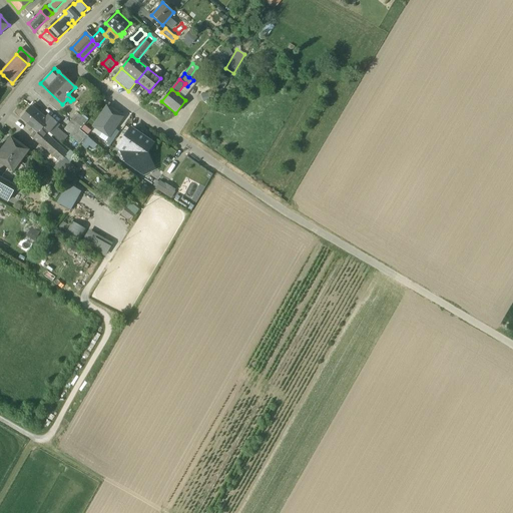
[(43,127),(48,132),(56,123),(49,117),(46,119),(31,106),(25,112),(43,127)]
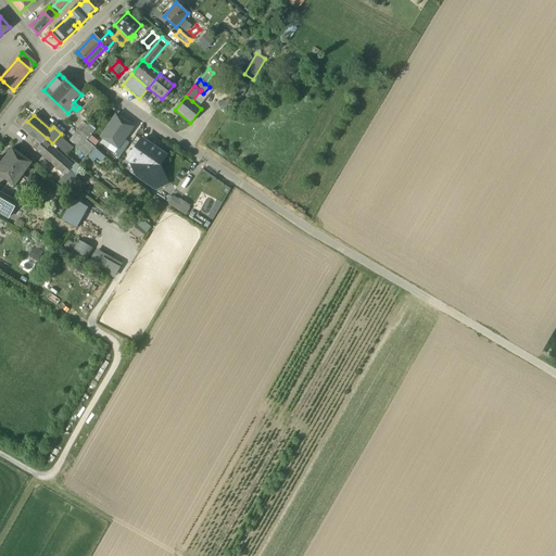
[(115,116),(101,137),(118,149),(124,139),(133,127),(115,116)]
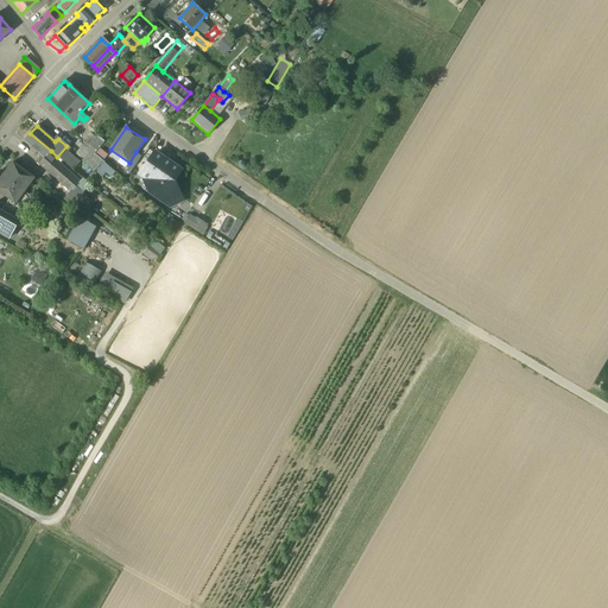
[(49,154),(51,151),(30,133),(24,140),(44,158),(45,159),(49,154)]
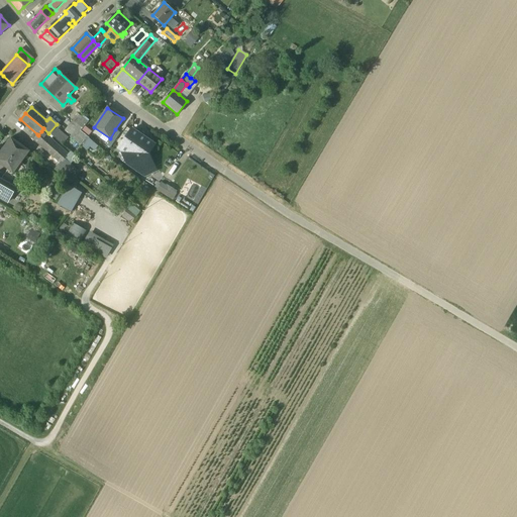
[(78,114),(71,123),(80,131),(88,122),(78,114)]
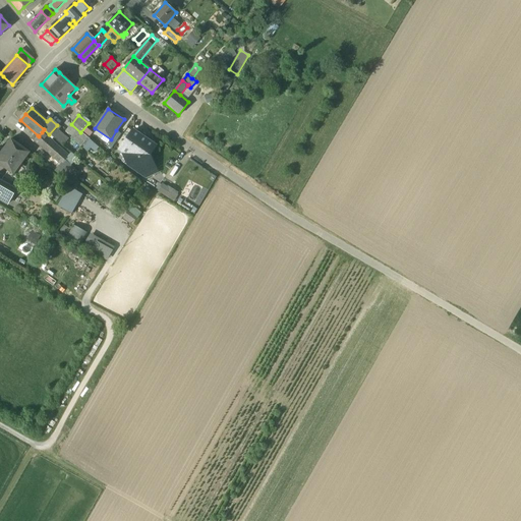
[(90,139),(80,132),(71,124),(65,131),(83,147),(90,139)]
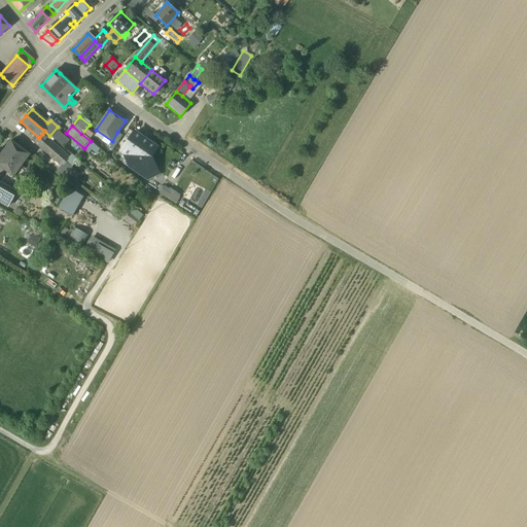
[(61,129),(58,127),(49,136),(51,137),(62,146),(67,140),(58,132),(61,129)]
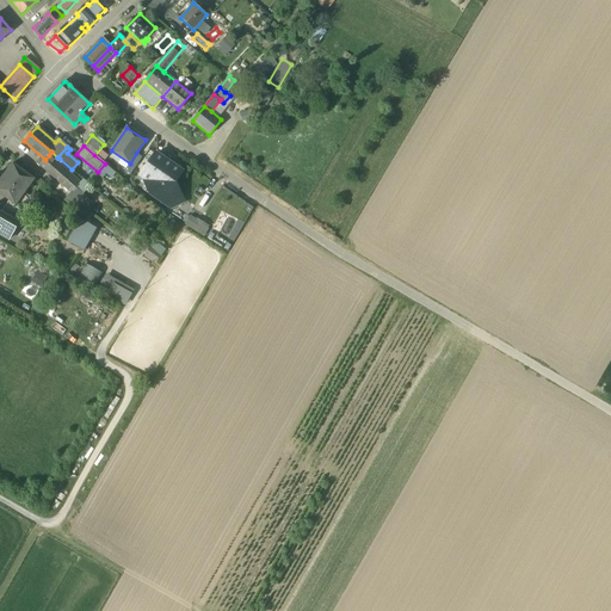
[(49,155),(56,162),(60,159),(57,158),(51,152),(49,155)]
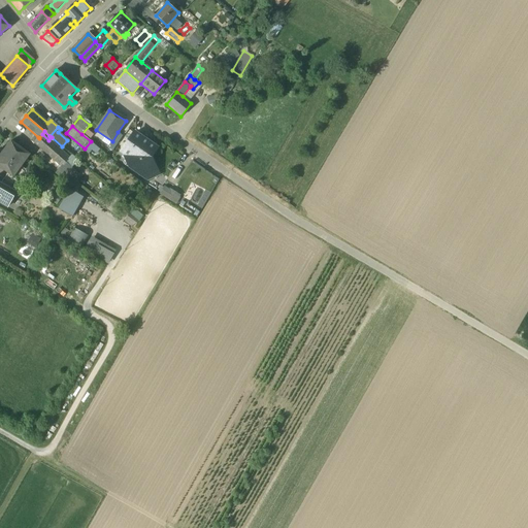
[(112,141),(108,147),(112,151),(123,136),(118,132),(112,141)]
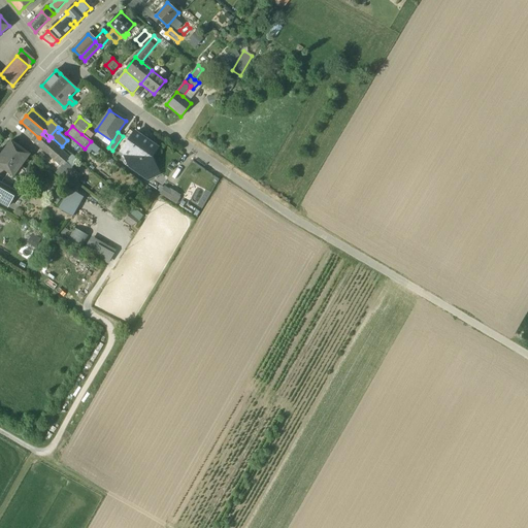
[(131,167),(142,175),(155,169),(150,158),(156,149),(134,133),(121,152),(126,155),(131,167)]
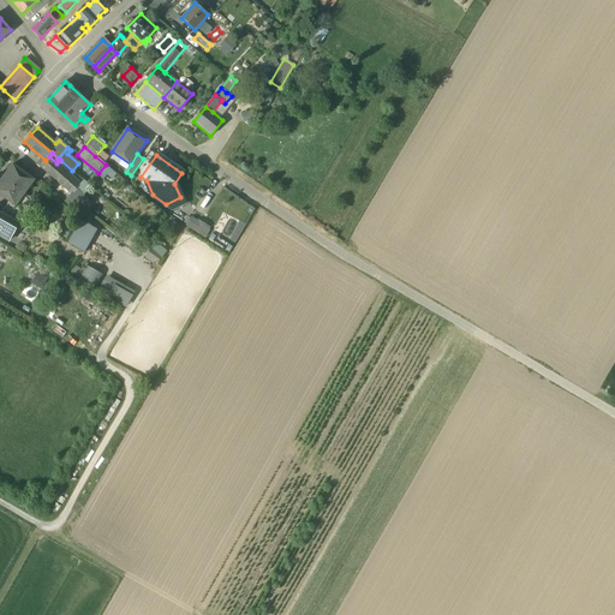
[(40,166),(71,193),(77,189),(81,184),(57,163),(49,156),(46,161),(45,160),(40,166)]
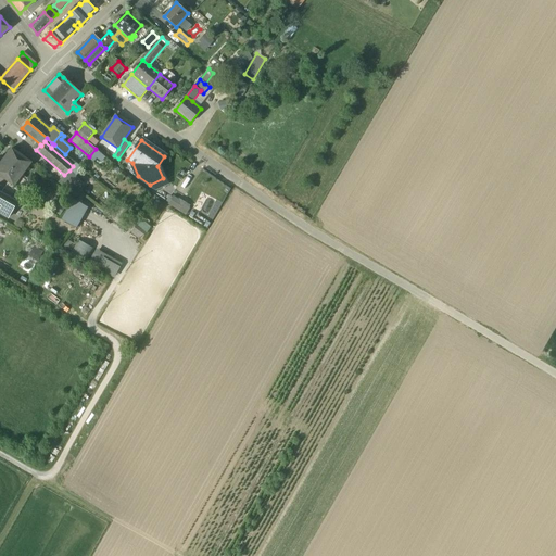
[(0,175),(9,181),(14,186),(22,174),(30,163),(12,149),(0,165),(0,175)]
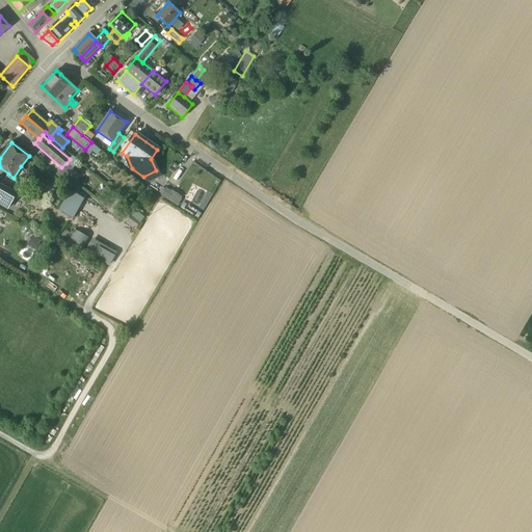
[(91,142),(85,150),(90,155),(94,152),(98,155),(101,151),(91,142)]
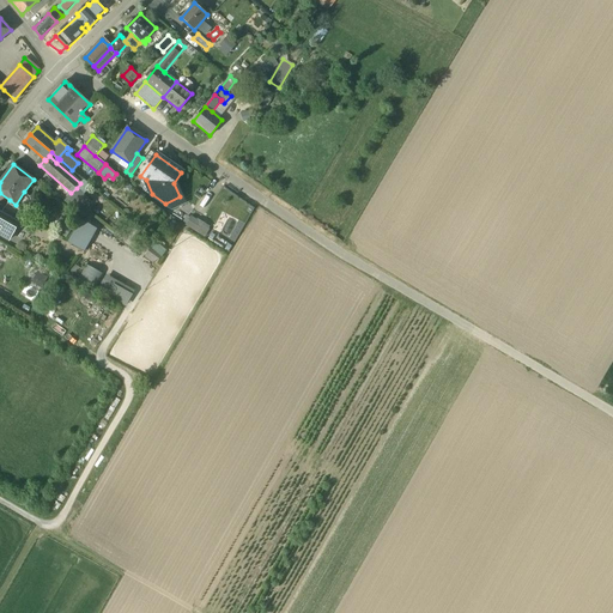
[(84,180),(80,183),(77,188),(84,194),(91,186),(84,180)]
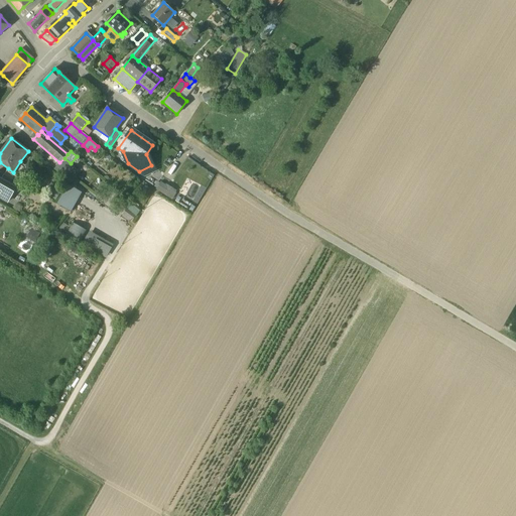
[(65,158),(59,162),(53,170),(63,178),(69,173),(75,167),(71,163),(65,158)]
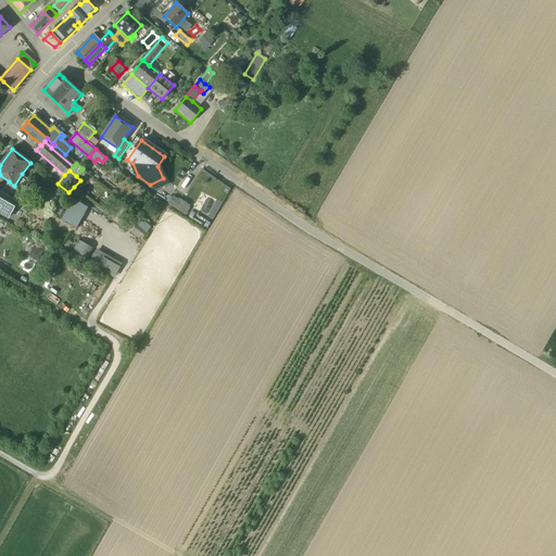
[(9,181),(3,188),(15,196),(24,200),(27,196),(24,193),(33,181),(22,174),(14,186),(9,181)]
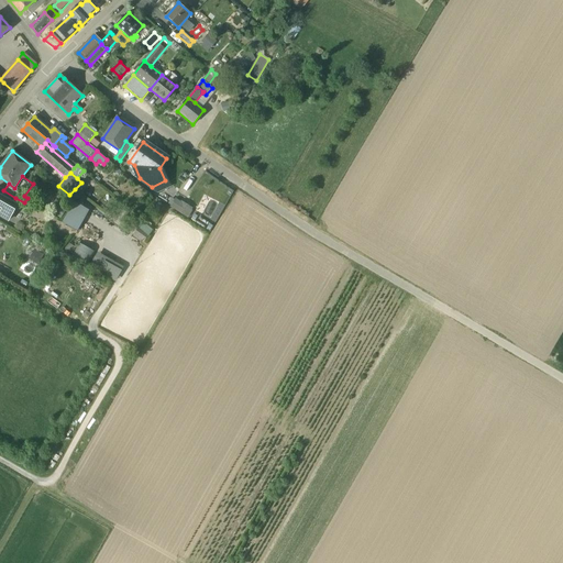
[(165,180),(152,187),(158,191),(168,186),(165,180)]
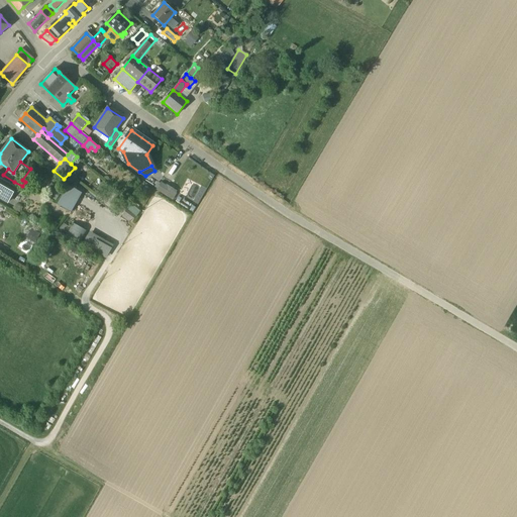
[(78,171),(75,168),(69,174),(72,177),(78,171)]
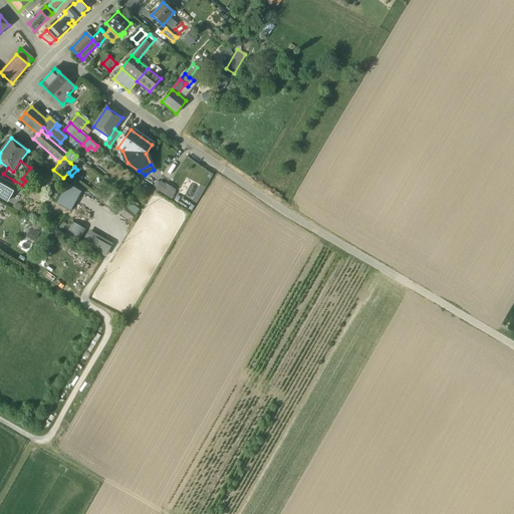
[(11,186),(14,181),(3,174),(0,180),(11,186)]
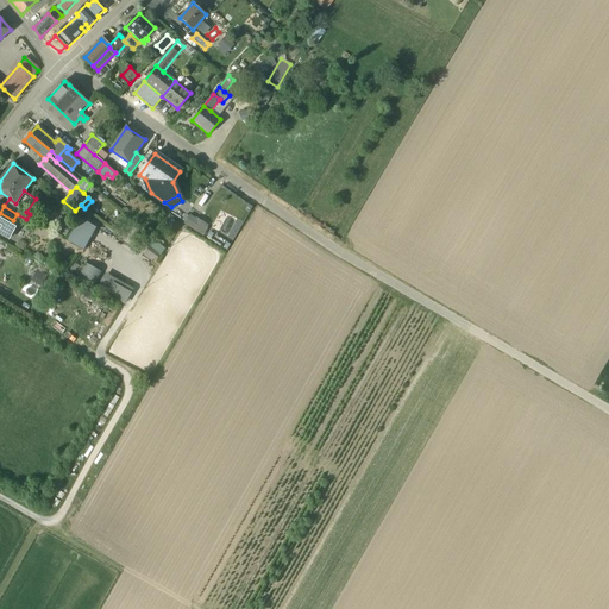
[(0,232),(10,238),(19,223),(13,220),(0,213),(0,212),(0,232)]
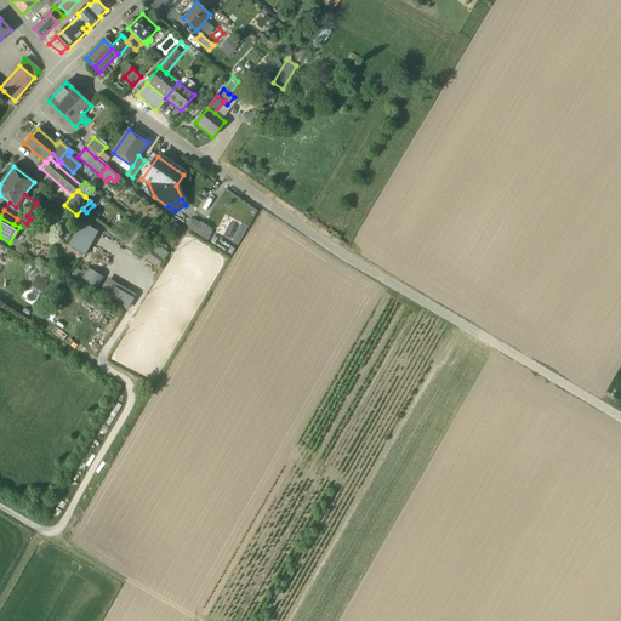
[(188,228),(206,240),(212,229),(194,218),(188,228)]
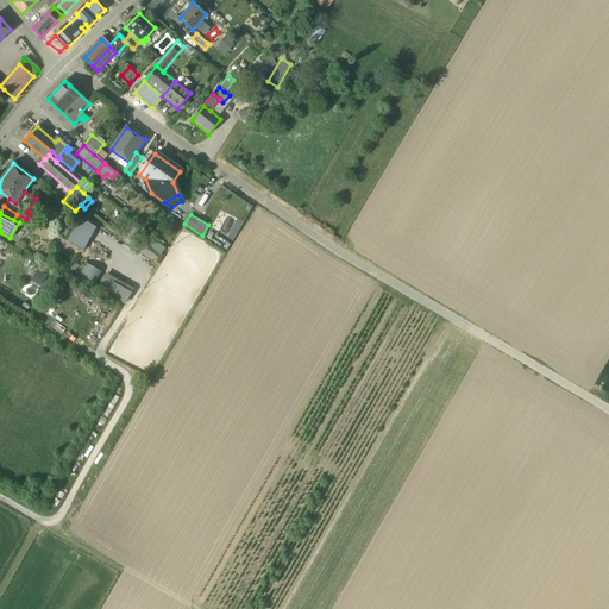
[(96,227),(80,218),(67,240),(83,250),(96,227)]
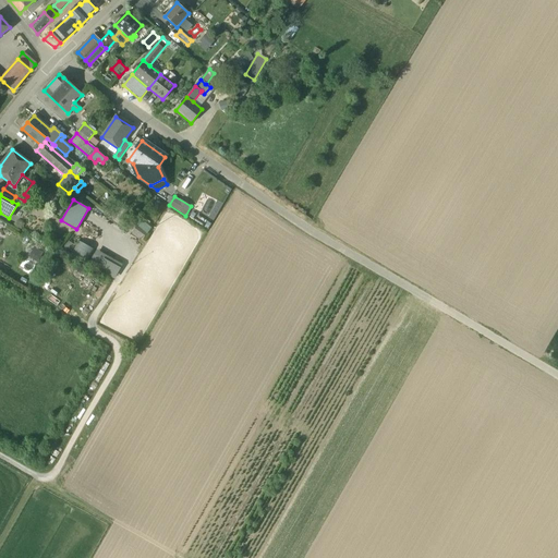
[(67,208),(59,203),(52,211),(60,217),(67,208)]
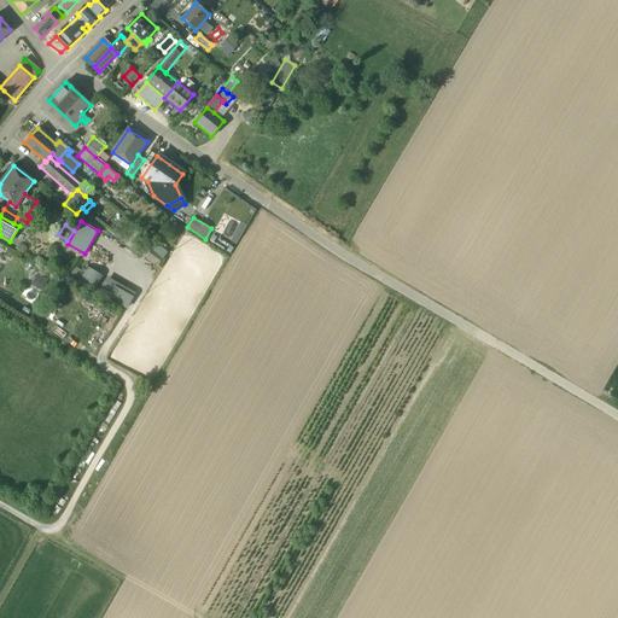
[(143,235),(135,231),(127,243),(134,248),(143,235)]
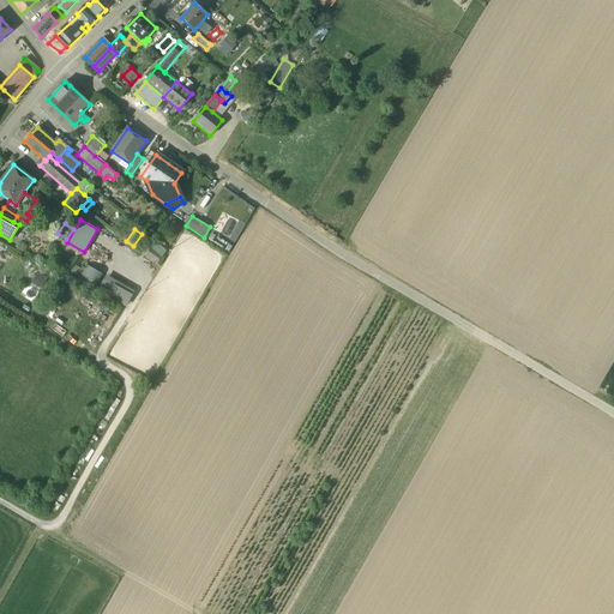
[(149,236),(144,242),(151,248),(161,258),(167,251),(149,236)]
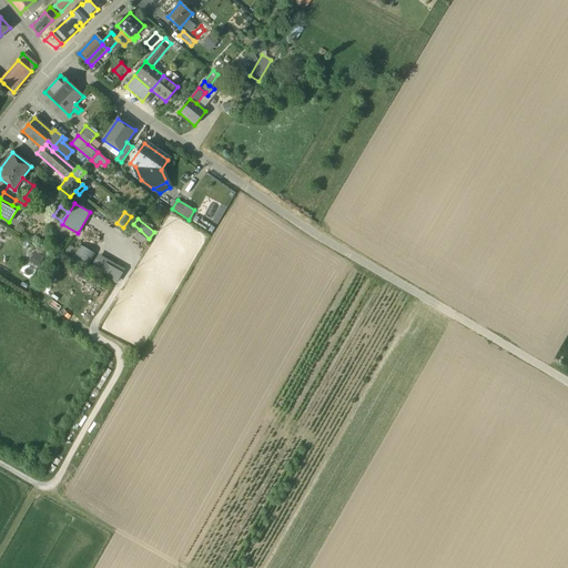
[(144,244),(149,239),(140,230),(134,236),(144,244)]
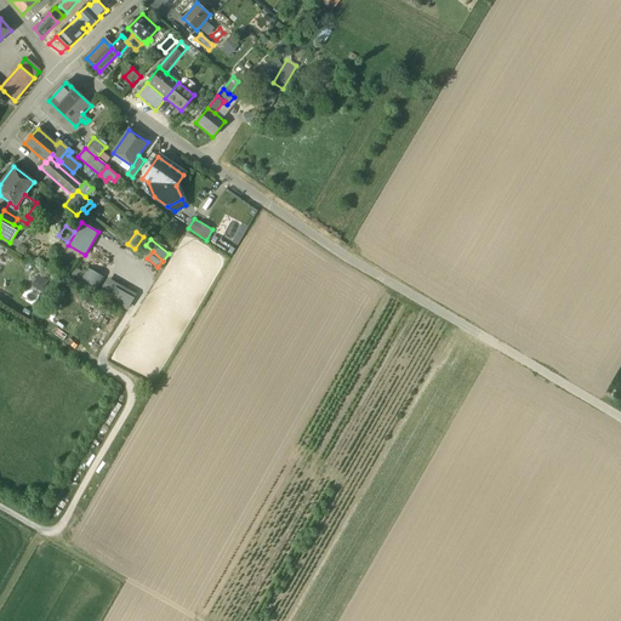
[(84,273),(75,268),(72,277),(79,280),(84,273)]
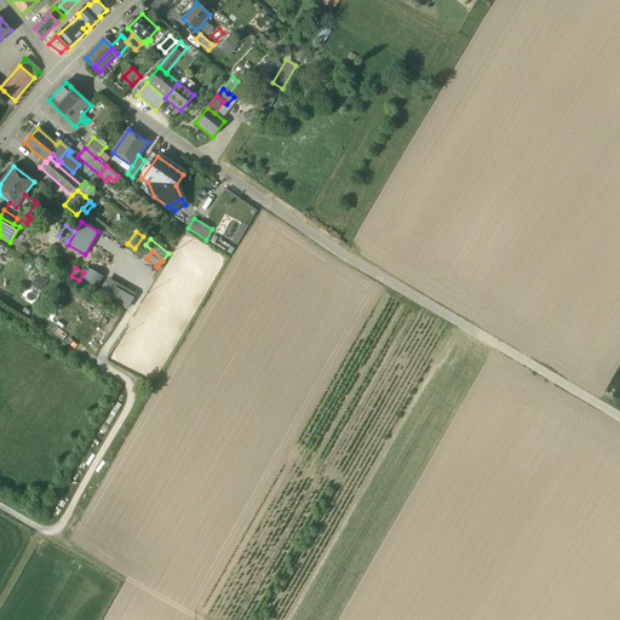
[(84,273),(79,280),(97,291),(103,277),(86,268),(84,273)]
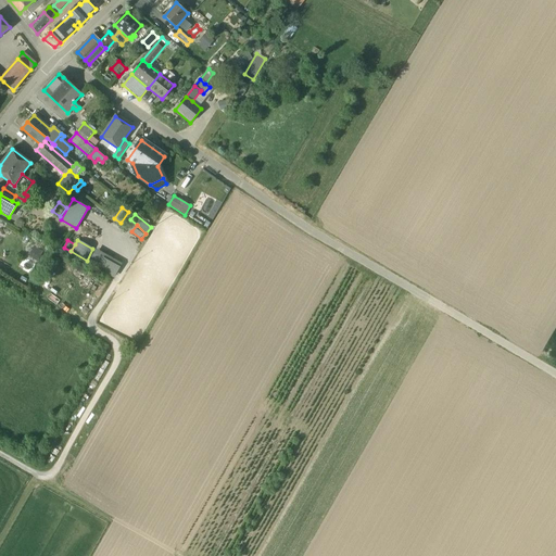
[(89,262),(99,267),(103,260),(117,268),(121,263),(97,249),(89,262)]
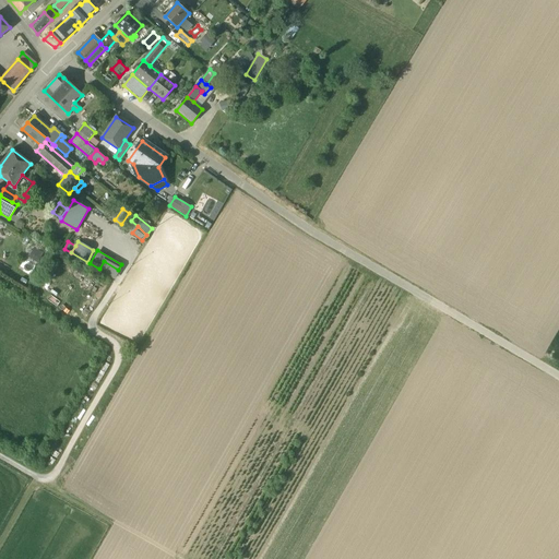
[(99,269),(114,277),(118,270),(104,261),(99,269)]
